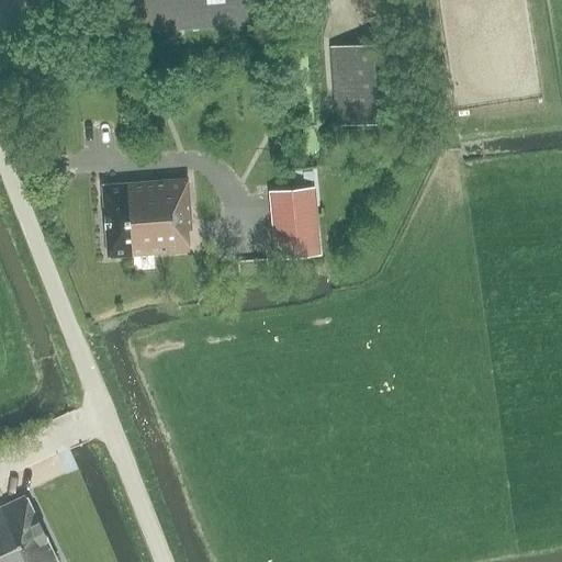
[(113,0),(116,34),(265,23),(262,0),(113,0)]
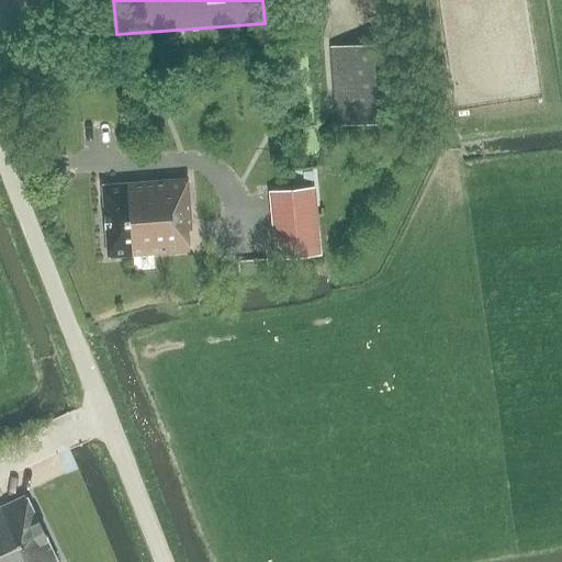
[(385,123),(380,44),(330,46),(336,126),(385,123)]
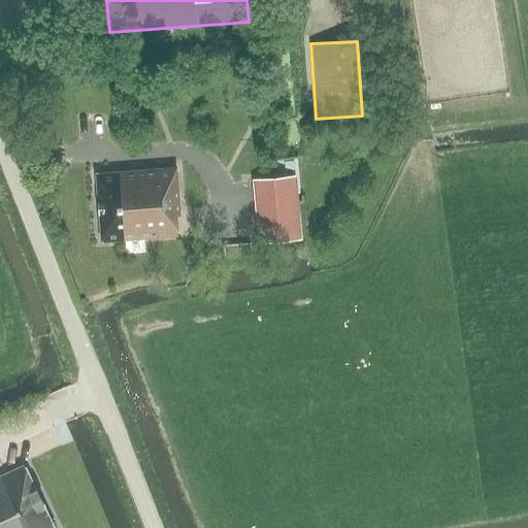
[(178,216),(182,216),(178,168),(101,174),(107,242),(121,240),(121,238),(136,237),(136,239),(179,236),(178,216)]
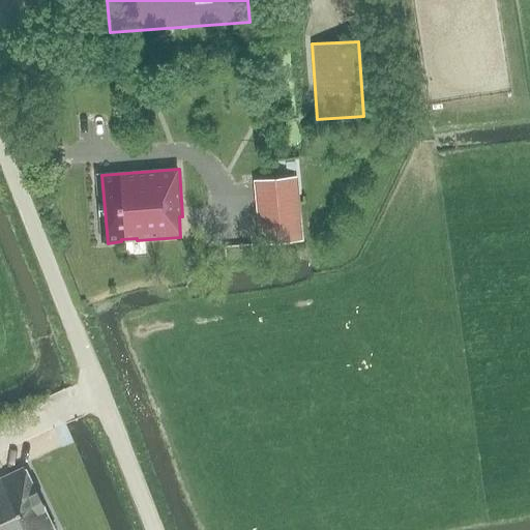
[(303,240),(297,176),(254,181),(260,244),(303,240)]
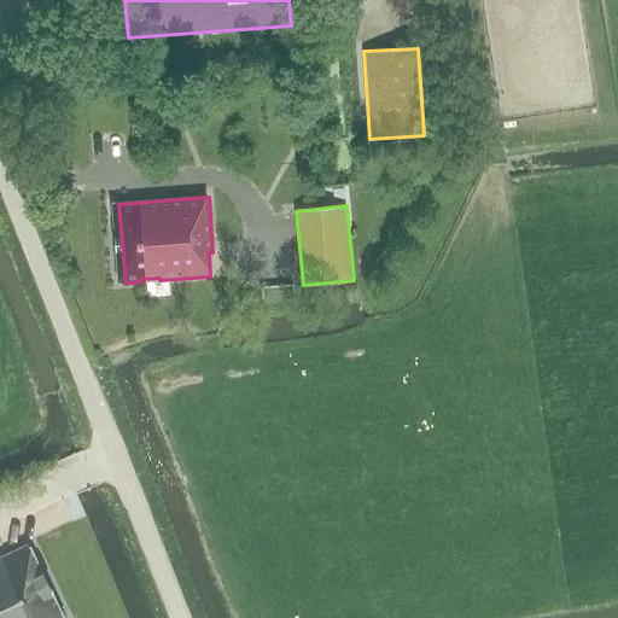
[(296,298),(295,285),(262,289),(263,302),(296,298)]
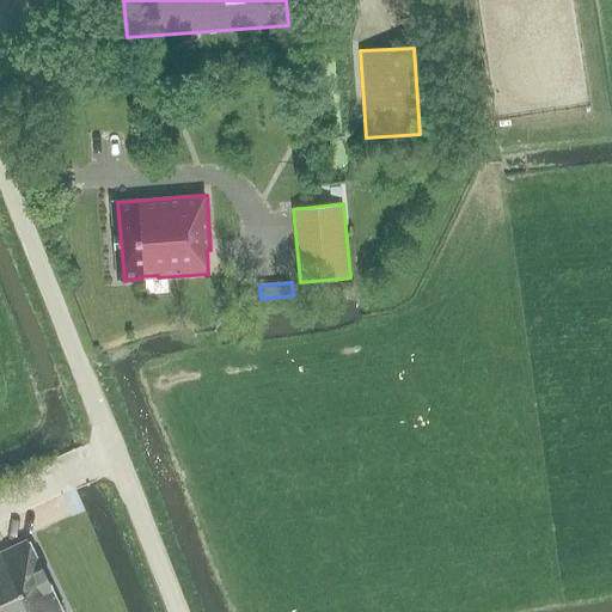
[(0,552),(0,611),(65,611),(31,539),(0,552)]
